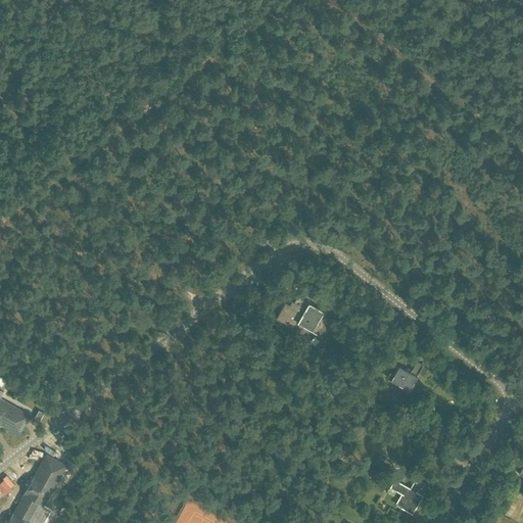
[(285,301),(275,318),(293,328),(297,322),(315,332),(320,324),(317,322),(323,311),(297,295),(291,305),(285,301)]
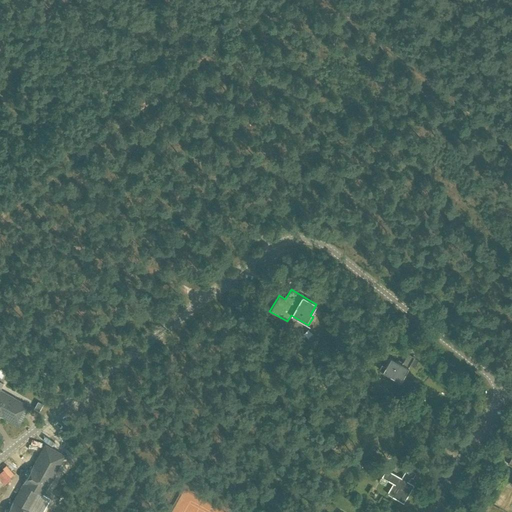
[(380,367),(378,370),(399,382),(409,366),(413,368),(417,361),(413,359),(413,358),(407,354),(401,365),(389,358),(383,369),(380,367)]
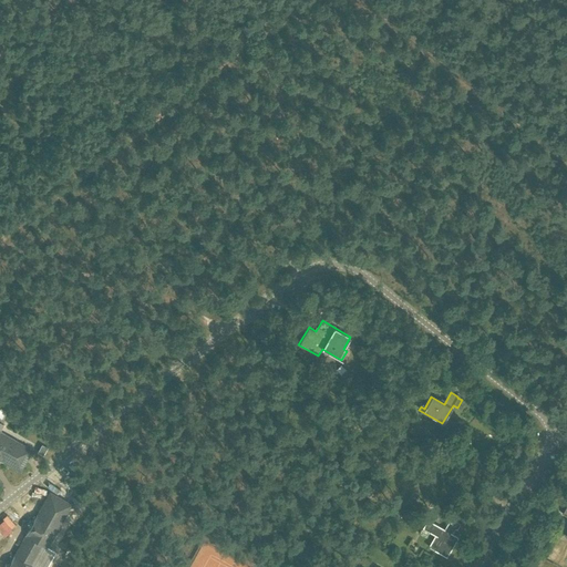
[(0,460),(9,465),(9,464),(20,470),(31,450),(20,443),(18,446),(12,443),(14,440),(0,431),(0,430),(3,424),(0,422),(0,460)]
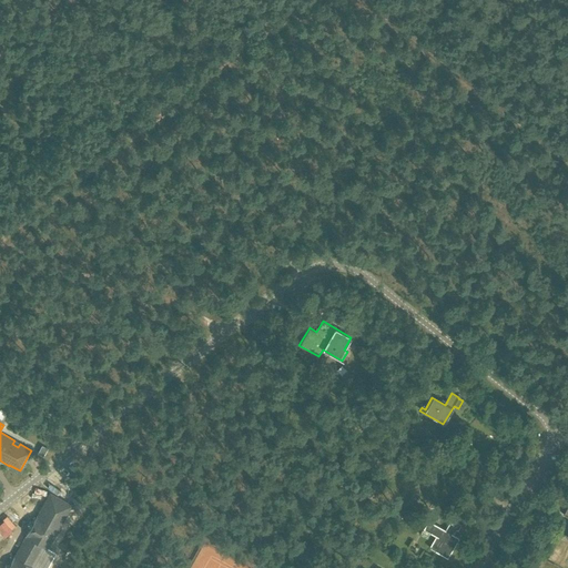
[(41,445),(37,453),(43,456),(48,448),(41,445)]
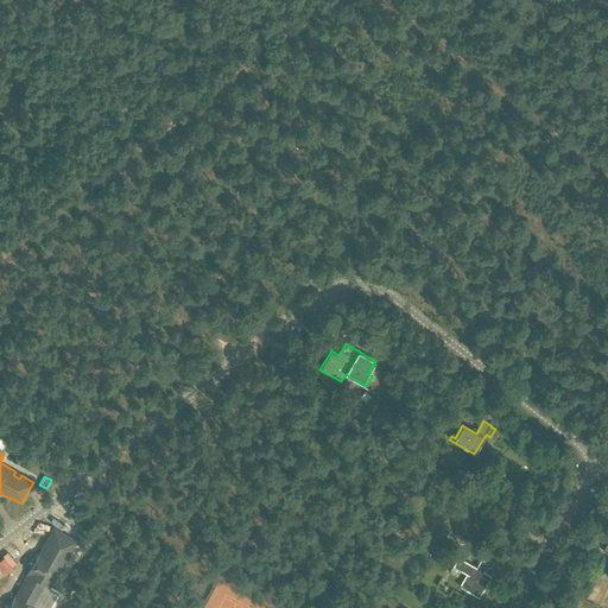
[(84,526),(80,534),(88,539),(93,531),(84,526)]
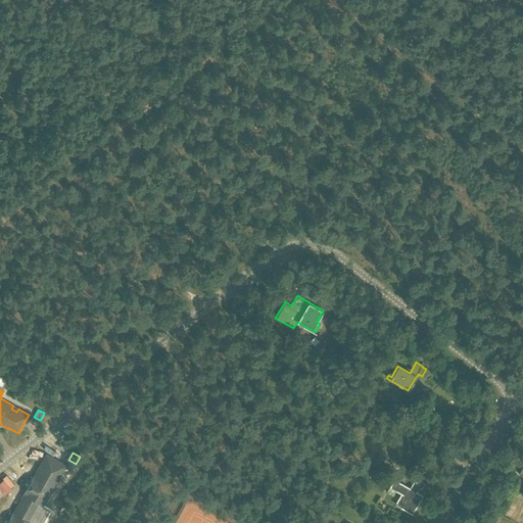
[(43,522),(52,509),(44,505),(47,498),(54,486),(53,485),(64,466),(46,455),(38,469),(37,469),(31,481),(32,481),(28,487),(27,487),(20,500),(16,506),(9,518),(10,519),(7,522),(43,522)]
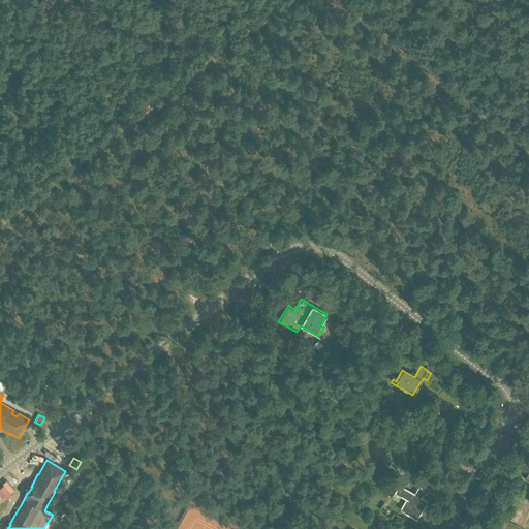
[(374,469),(371,474),(373,480),(378,484),(383,481),(386,476),(384,471),(379,468),(374,469)]
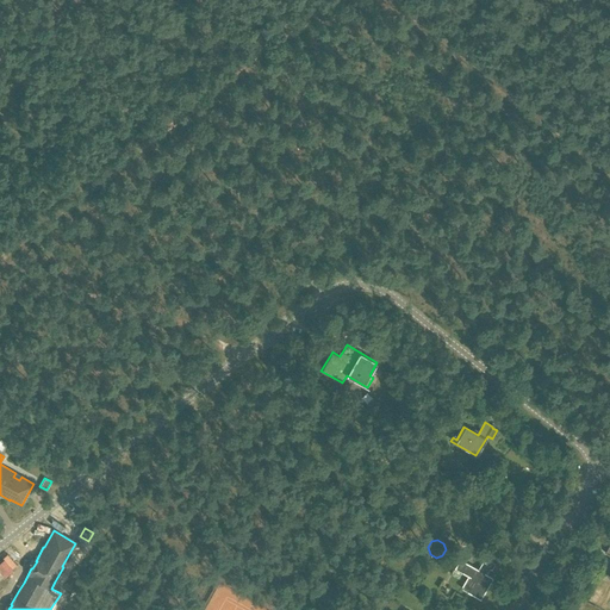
[(460,558),(454,566),(468,576),(461,587),(480,599),(493,578),(486,573),(490,567),(491,568),(495,562),(485,556),(478,568),(460,558)]
